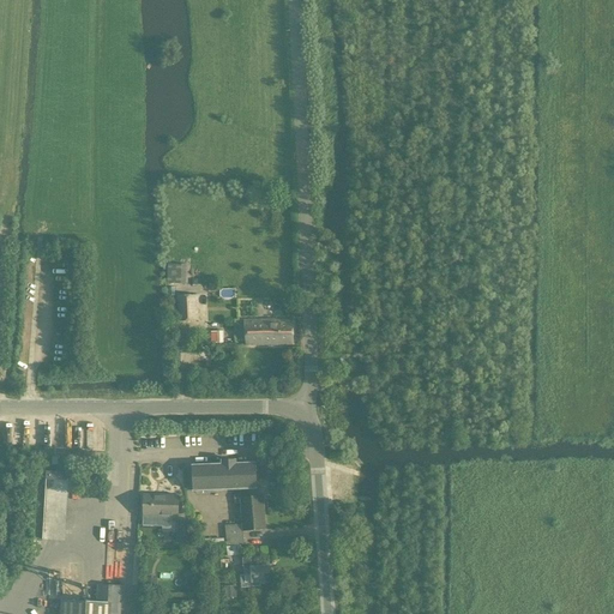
[(186,284),(187,265),(168,264),(168,284),(186,284)]
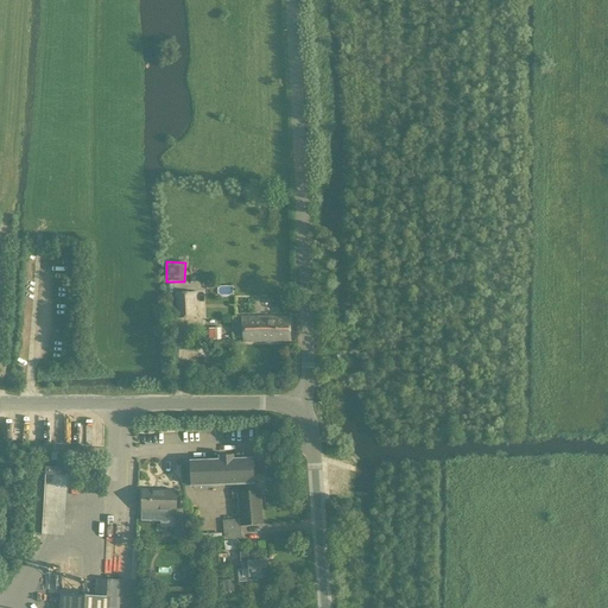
[(178,320),(197,318),(196,292),(176,295),(178,320)]
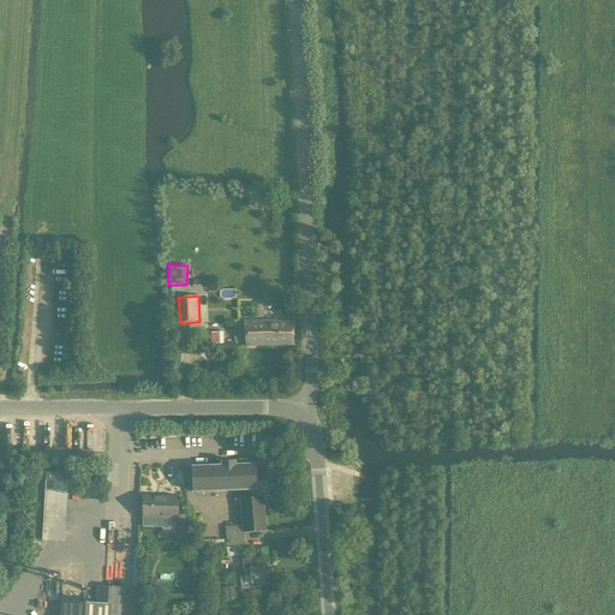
[(273,321),(245,321),(246,346),(294,345),(293,321),(275,321),(273,321)]
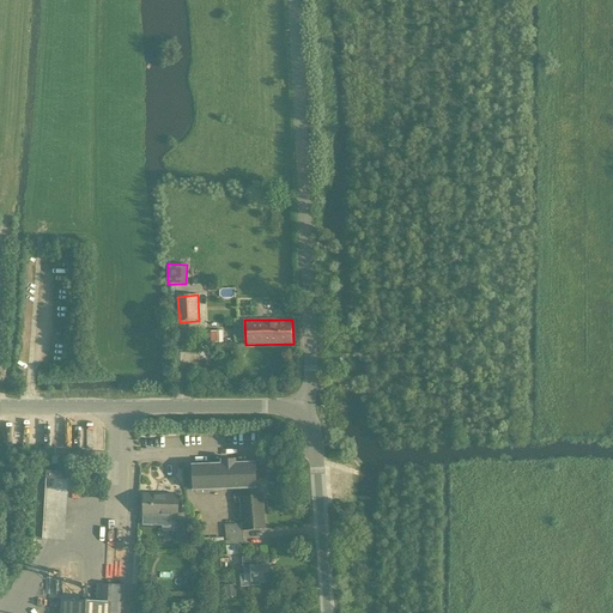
[(223,331),(210,331),(211,344),(223,343),(223,331)]
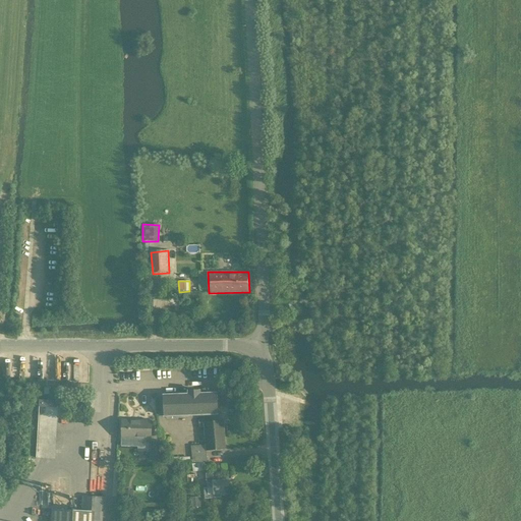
[(189,395),(164,396),(165,416),(218,414),(217,393),(200,394),(200,391),(189,392),(189,395)]
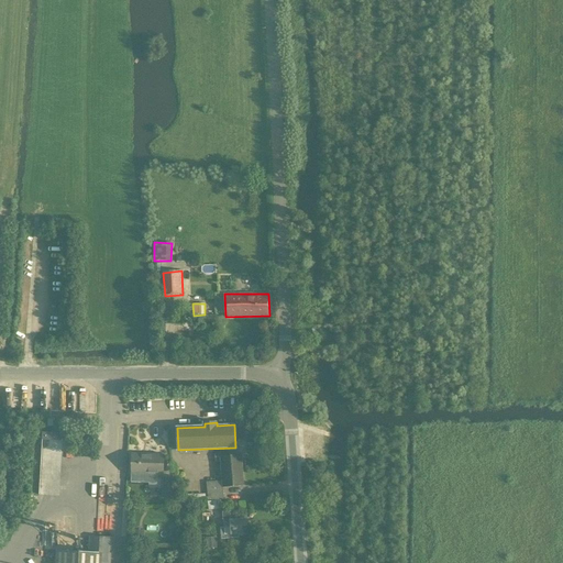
[(246,437),(260,435),(258,426),(245,427),(246,437)]
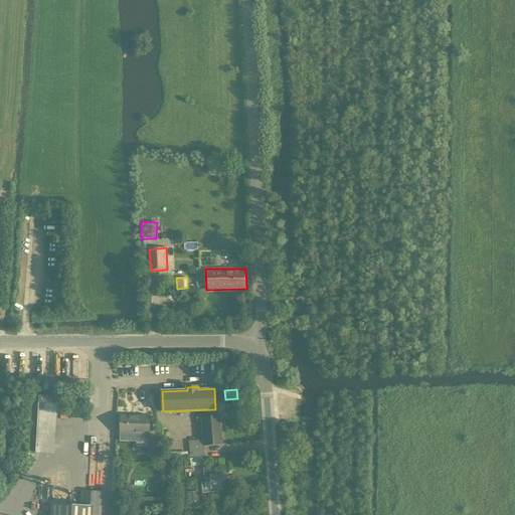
[(204,440),(189,441),(191,459),(202,458),(206,458),(204,446),(223,445),(221,416),(206,417),(206,412),(197,413),(198,422),(202,422),(204,440)]
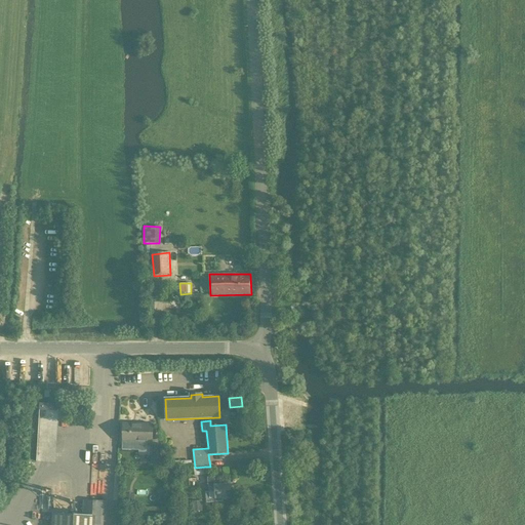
[(153,442),(153,425),(123,423),(123,441),(153,442)]
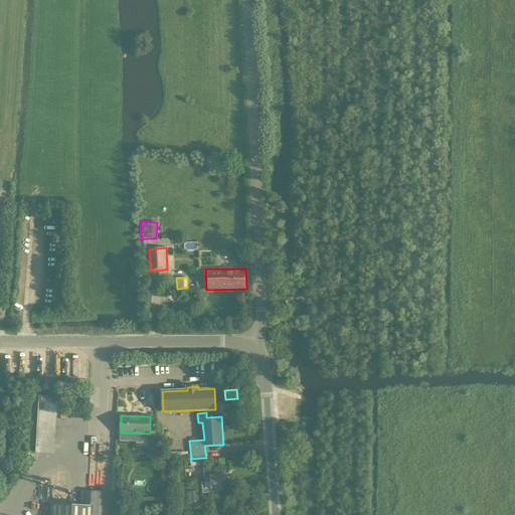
[(149,437),(149,449),(159,449),(160,437),(149,437)]
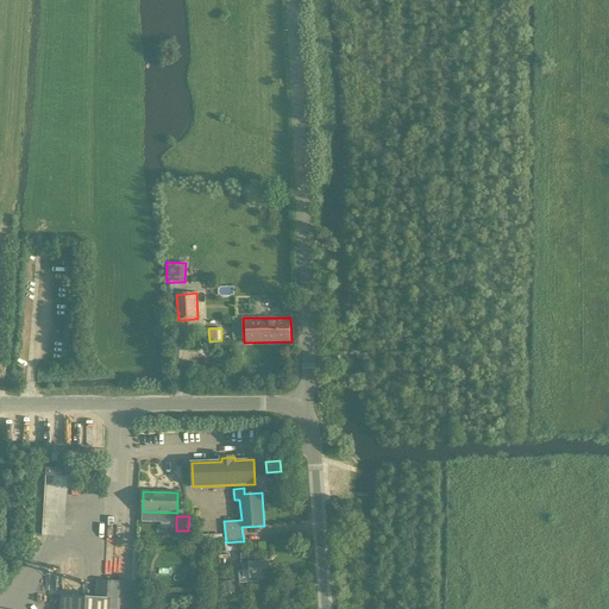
[(239,541),(226,542),(227,551),(239,551),(239,541)]
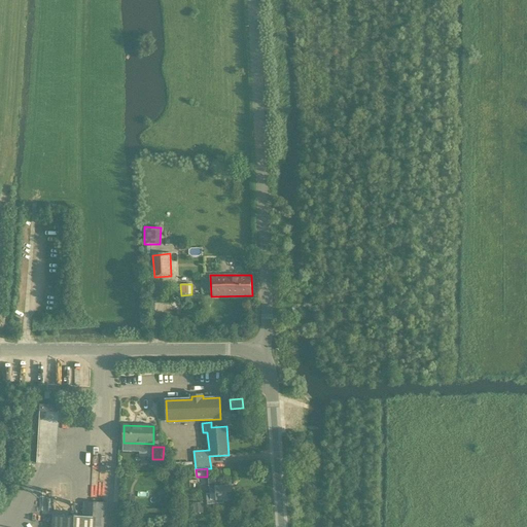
[(233,499),(232,486),(216,487),(215,478),(209,479),(210,493),(206,494),(207,505),(223,503),(223,500),(233,499)]
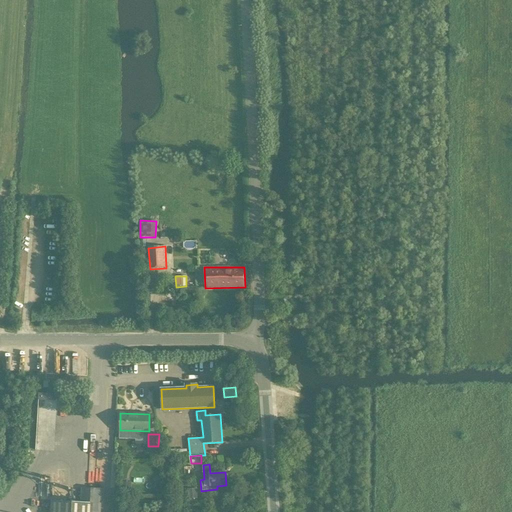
[(123,484),(122,492),(130,493),(131,485),(123,484)]
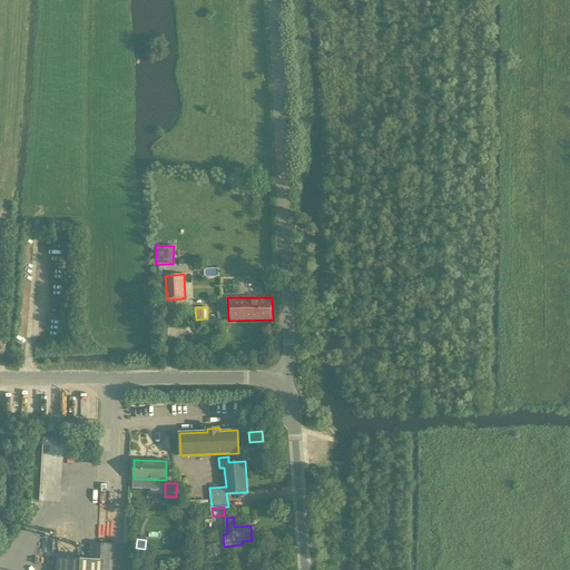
[(111,569),(114,544),(91,543),(90,559),(51,557),(51,563),(58,563),(57,569),(111,569)]
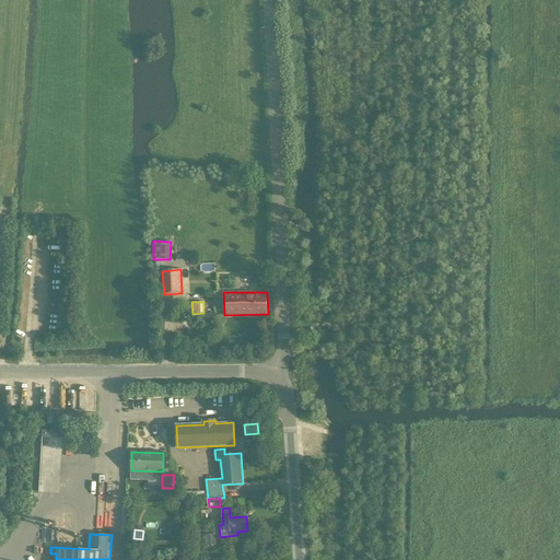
[(206,546),(216,545),(214,535),(205,535),(206,546)]
